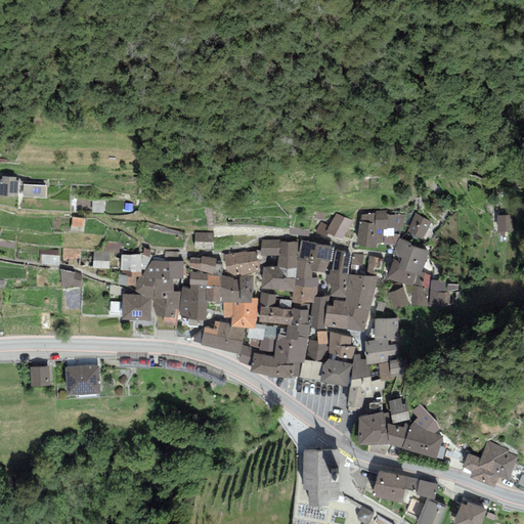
[(16,177),(2,177),(1,179),(0,179),(0,195),(46,199),(47,186),(23,184),(23,181),(16,181),(16,177)]
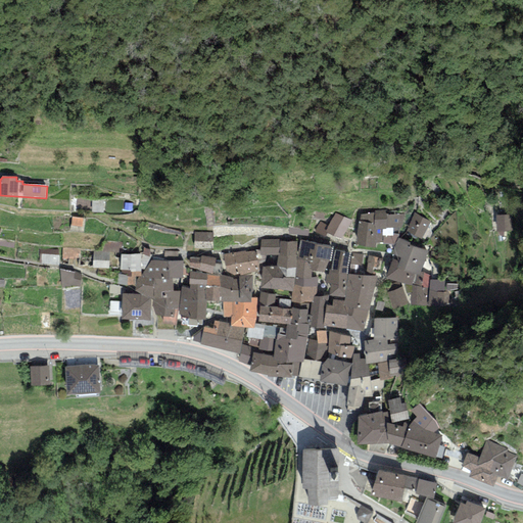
[(374,214),(360,215),(360,222),(359,222),(355,245),(376,248),(376,243),(383,242),(383,244),(395,245),(397,238),(399,229),(401,229),(403,215),(386,215),(387,210),(375,210),(374,214)]
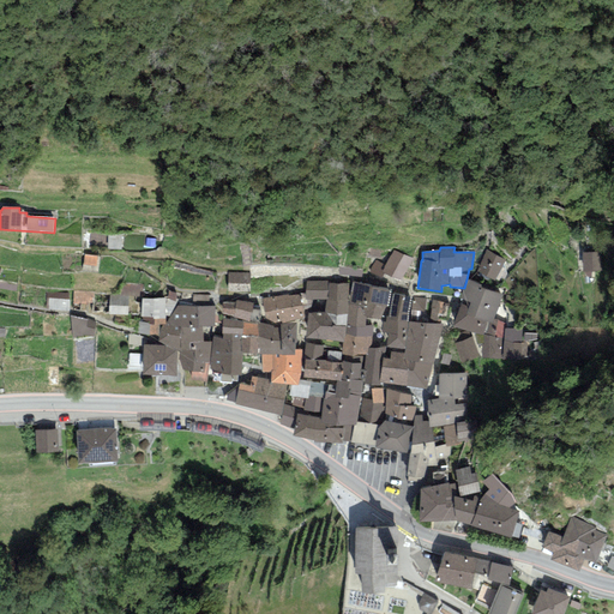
[(411,259),(393,251),(385,266),(383,272),(384,274),(401,282),(411,259)]
